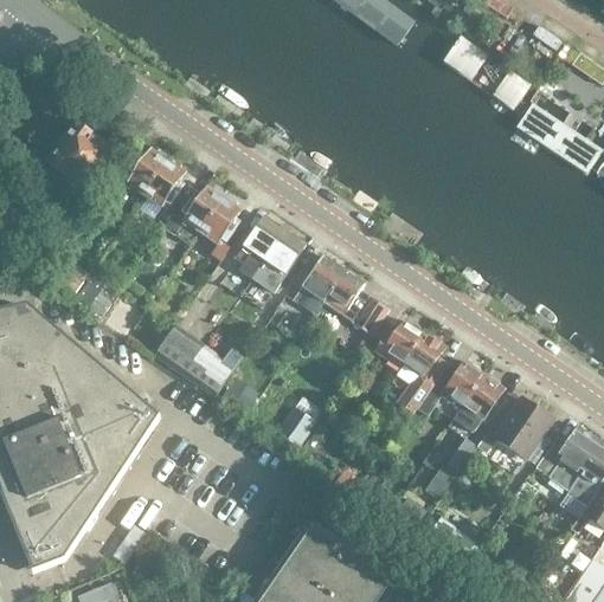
[(336,0),(396,44),(410,23),(378,0),(336,0)]
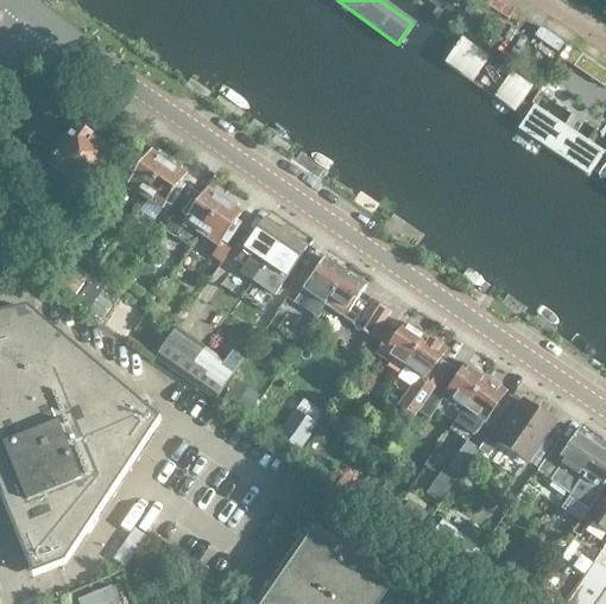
[(446,61),(512,103),(525,83),(459,40),(446,61)]
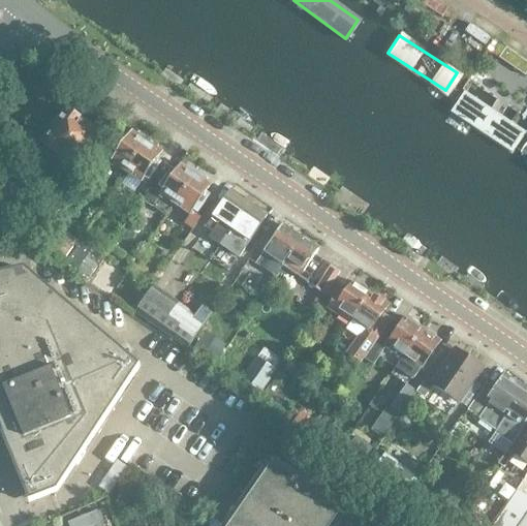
[(463,91),(451,111),(509,150),(523,130),(463,91)]
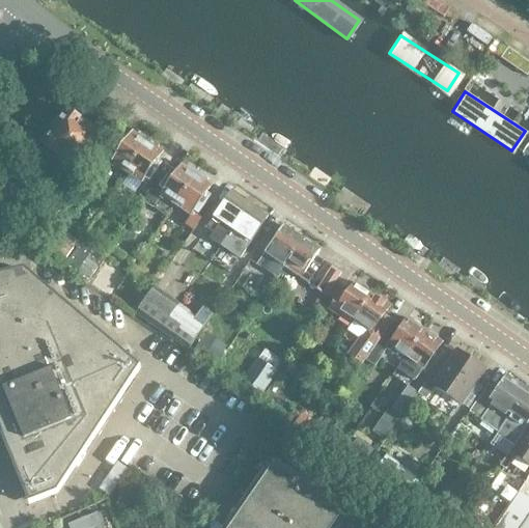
[(74,165),(98,132),(64,108),(40,141),(57,154),(54,157),(62,163),(64,159),(74,165)]
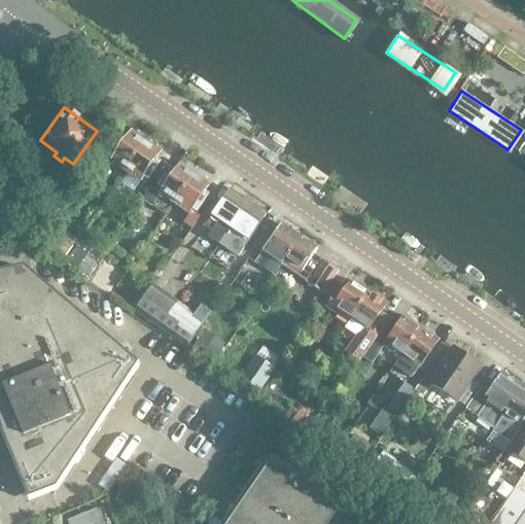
[(0,135),(23,150),(33,136),(9,118),(0,132),(0,135)]
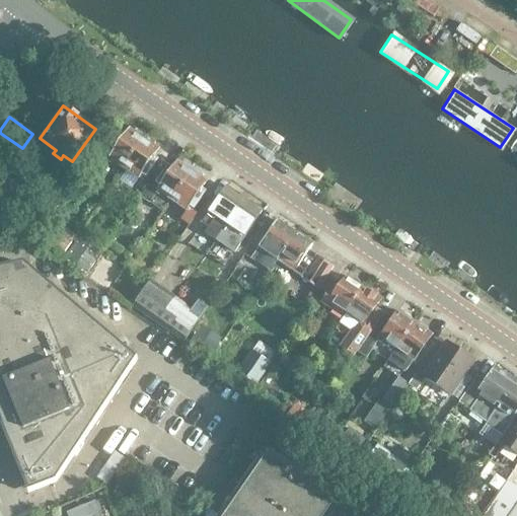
[(119,132),(106,149),(98,160),(104,164),(108,157),(122,166),(143,136),(128,126),(123,135),(119,132)]
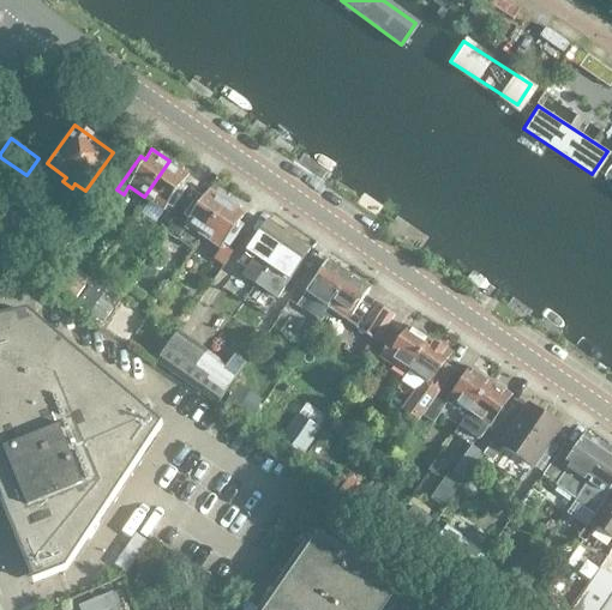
[(186,173),(169,161),(144,197),(156,205),(151,212),(156,216),(156,217),(161,221),(184,186),(179,182),(186,173)]
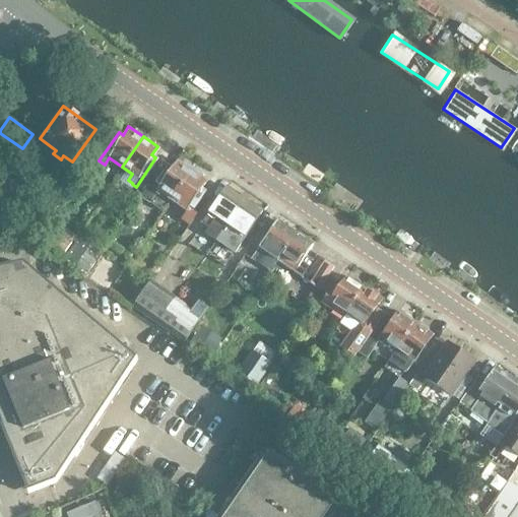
[(167,165),(154,181),(150,178),(138,195),(148,201),(162,210),(169,199),(170,200),(191,169),(176,159),(171,168),(167,165)]
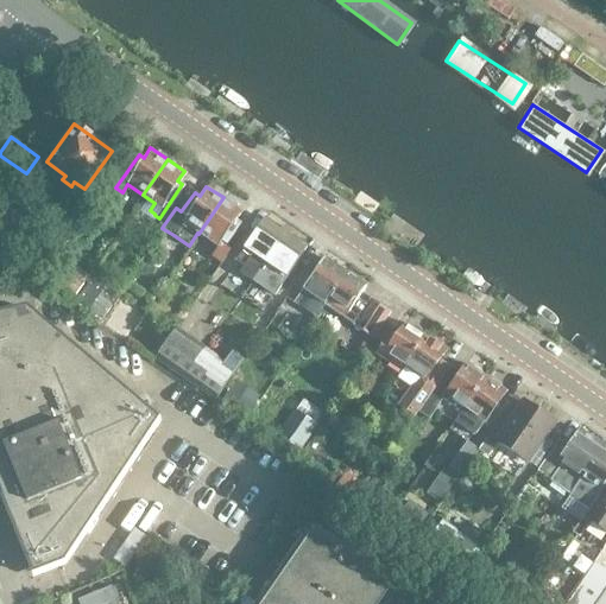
[(240,209),(223,197),(199,234),(215,246),(220,239),(225,242),(239,222),(233,218),(240,209)]
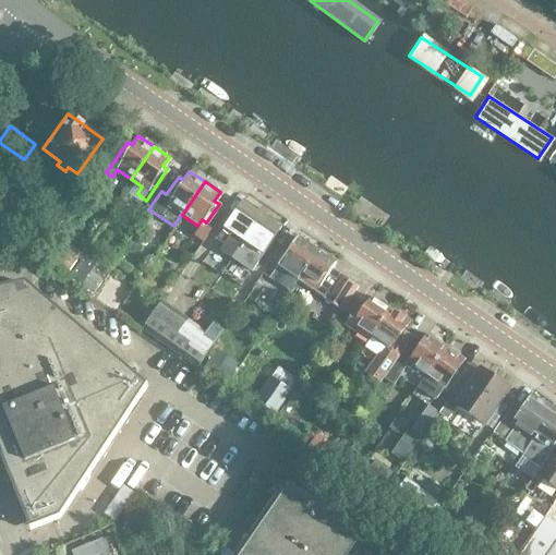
[(230,256),(261,210),(242,197),(216,237),(224,241),(218,249),(230,256)]
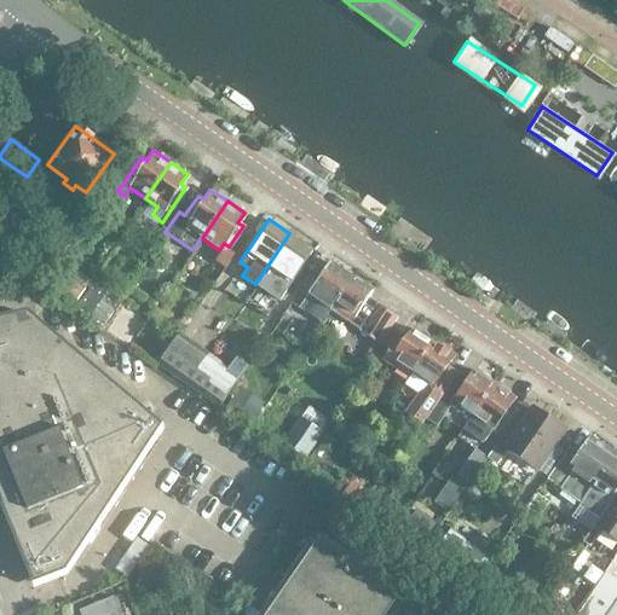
[(58,259),(70,241),(52,227),(40,245),(58,259)]
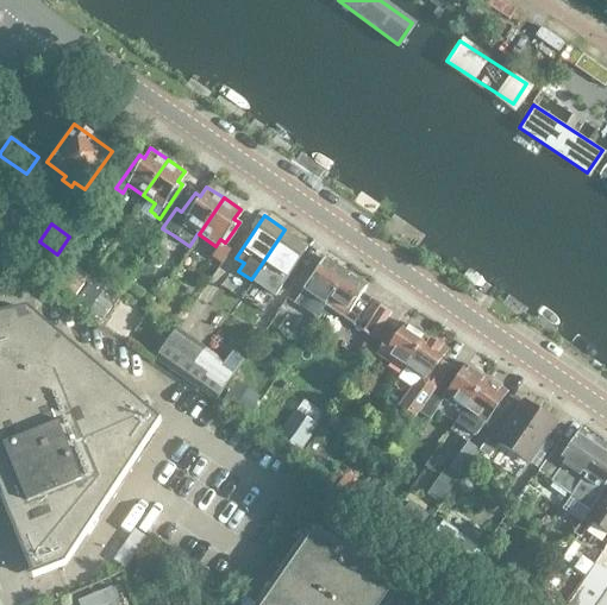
[(306,244),(285,229),(251,279),(266,289),(270,281),(277,285),(306,244)]
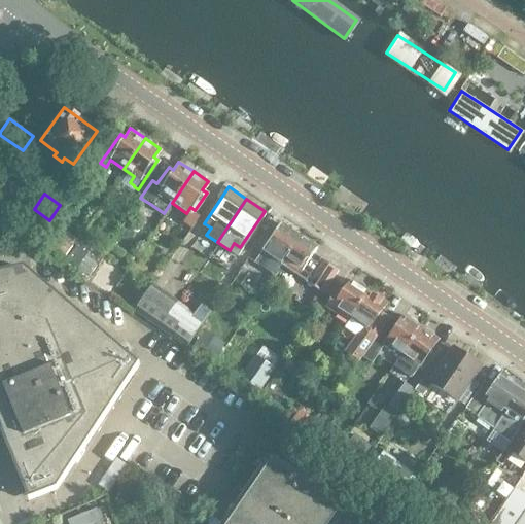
[(260,249),(265,252),(257,264),(272,273),(279,262),(281,264),(301,236),(280,221),(260,249)]
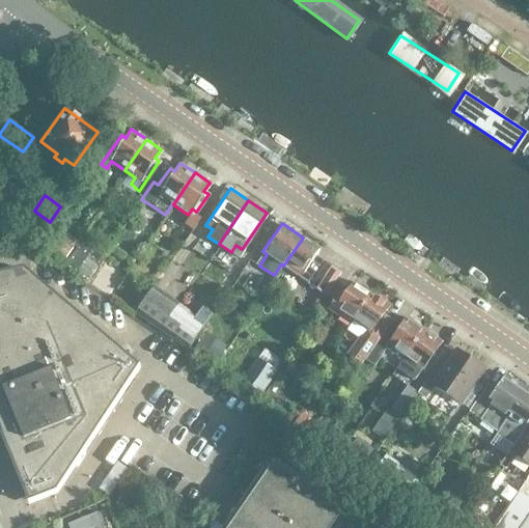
[(54,233),(45,248),(42,252),(60,264),(72,246),(73,245),(54,233)]
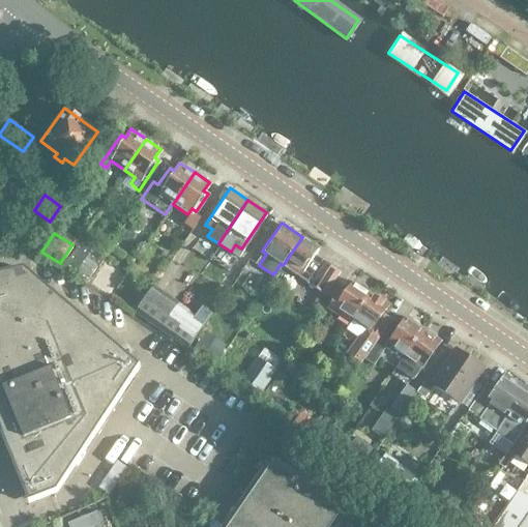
[(318,247),(302,237),(283,265),(303,279),(319,256),(314,253),(318,247)]
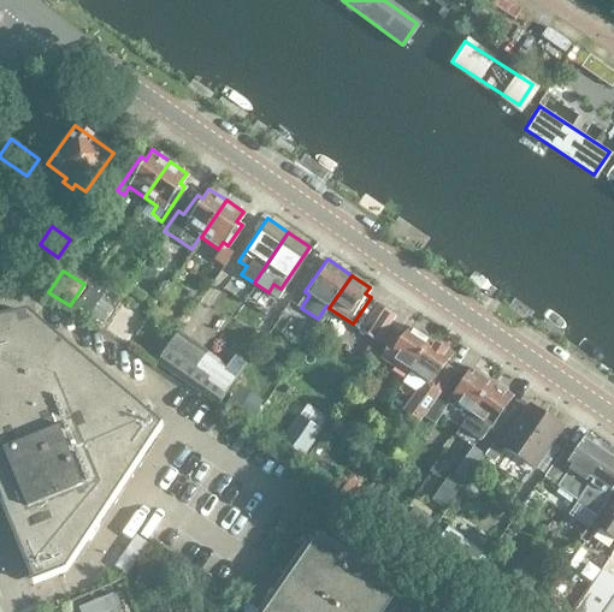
[(89,286),(77,306),(100,321),(113,302),(89,286)]
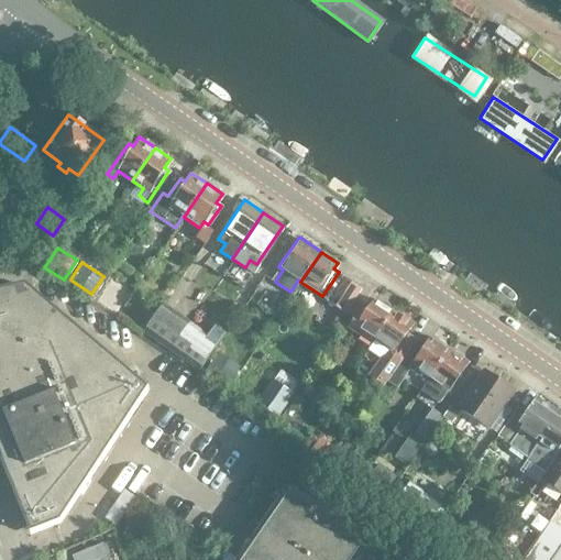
[(361,286),(339,272),(322,296),(326,298),(325,299),(343,313),(361,286)]
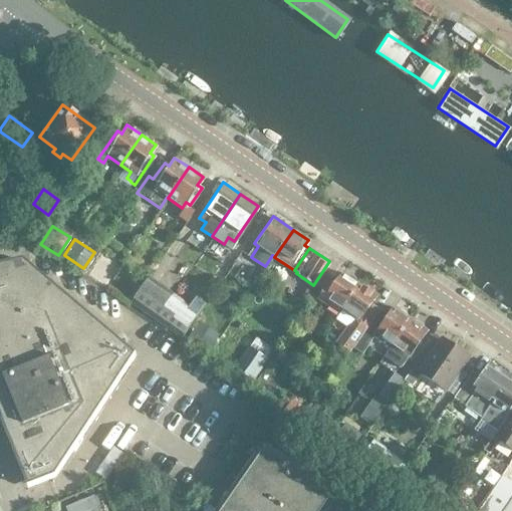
[(0,399),(31,476),(48,469),(123,355),(20,268),(0,272),(0,399)]
